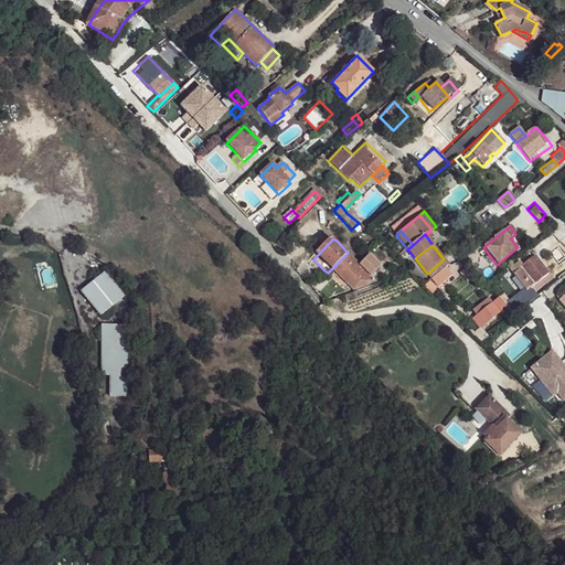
[(348,253),(332,268),(347,284),(354,276),(362,268),(360,266),(348,253)]
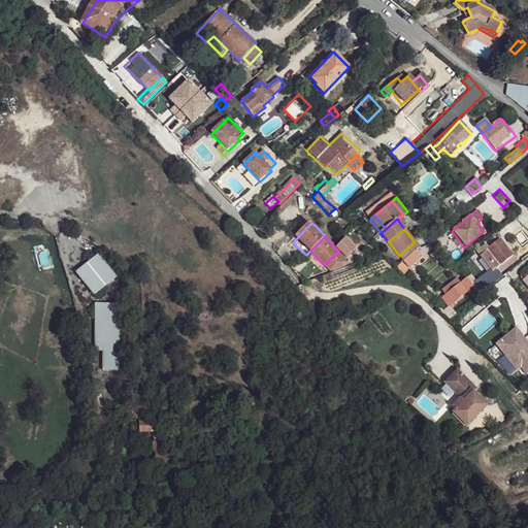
[(357,251),(347,239),(341,245),(336,249),(338,251),(345,257),(348,260),(357,251)]
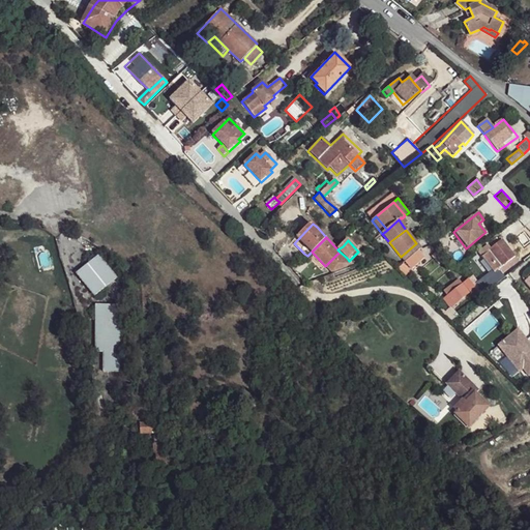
[(489,251),(501,266),(505,263),(508,261),(510,264),(517,260),(502,241),(491,249),(489,251)]
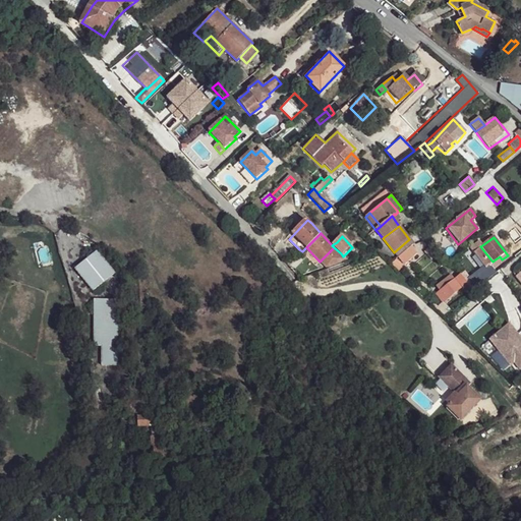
[(413,244),(409,239),(394,252),(398,257),(406,250),(410,247),(413,244)]
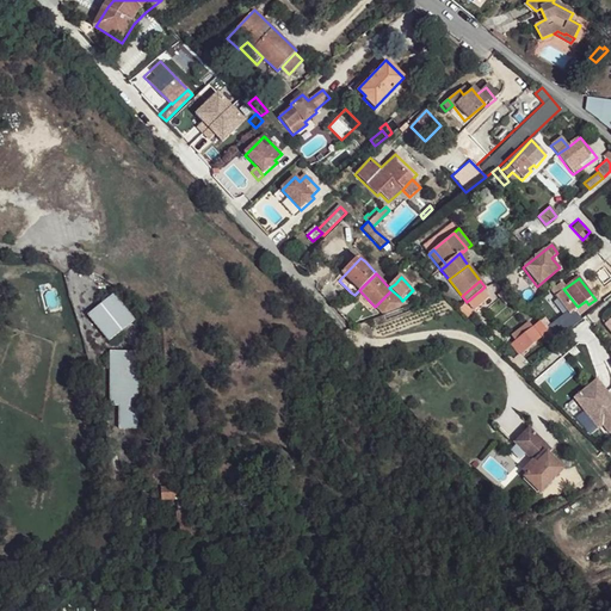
[(550,291),(554,296),(563,289),(566,288),(561,283),(560,283),(550,291)]
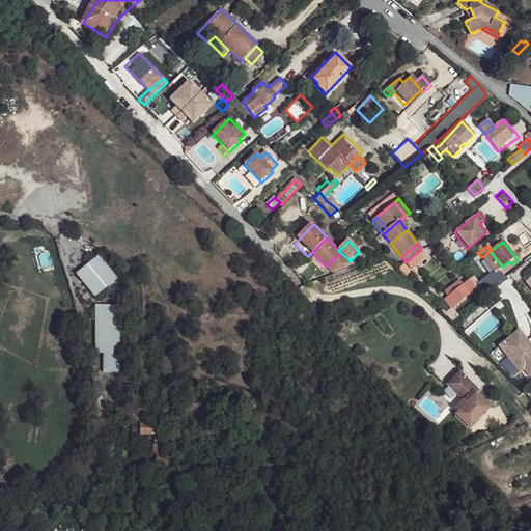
[(481,257),(493,273),(498,270),(501,274),(509,268),(508,267),(506,263),(502,267),(490,251),(481,257)]
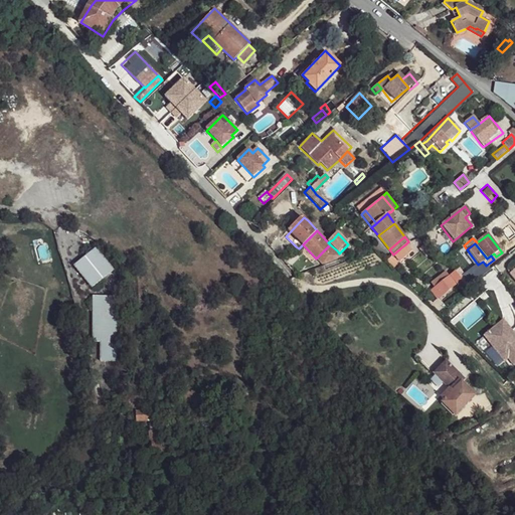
[(321,264),(323,266),(344,258),(339,253),(337,250),(330,244),(323,251),(316,259),(321,264)]
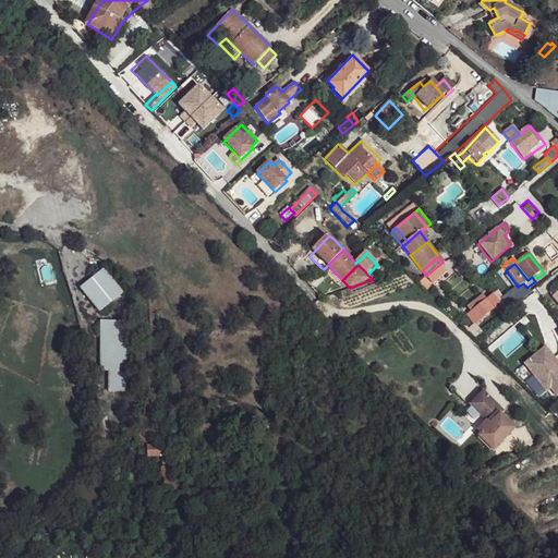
[(435,268),(426,276),(433,283),(446,271),(439,265),(435,268)]
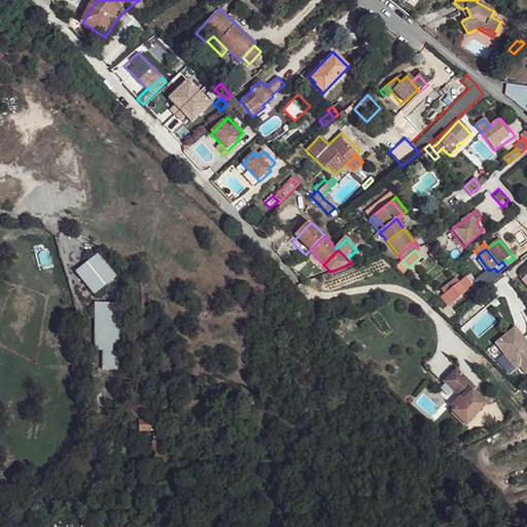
[(76,274),(93,294),(114,277),(98,256),(76,274)]
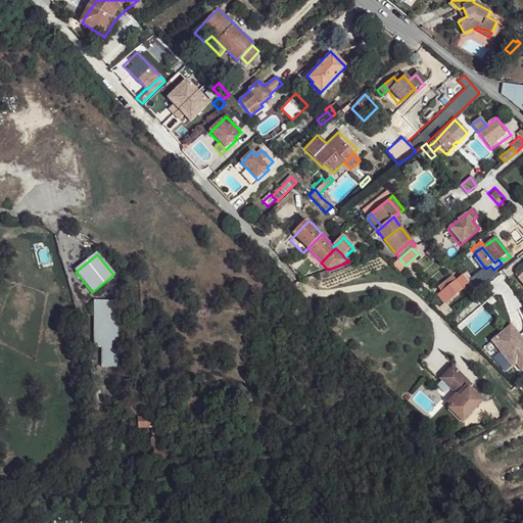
[(397,259),(391,265),(398,272),(403,267),(397,259)]
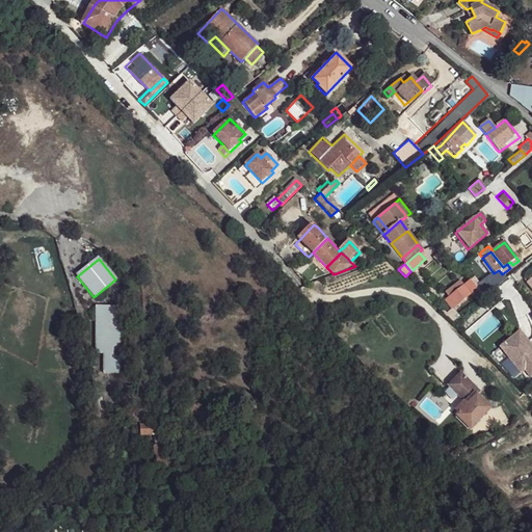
[(480,293),(484,297),(499,287),(493,280),(482,287),(484,290),(480,293)]
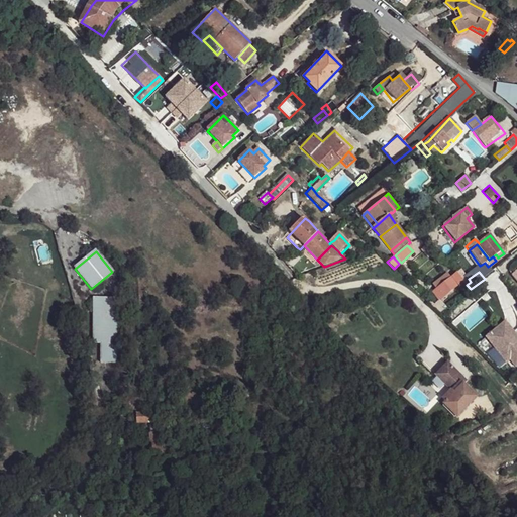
[(436,296),(439,300),(462,282),(454,274),(449,279),(439,287),(435,290),(438,294),(436,296)]
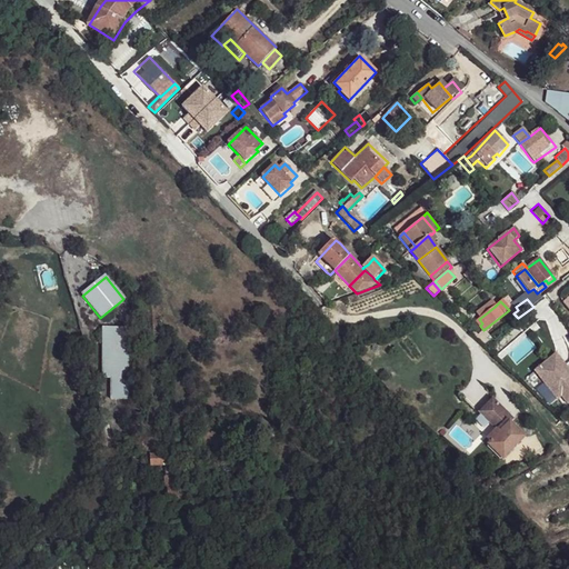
[(479,311),(483,316),(495,307),(490,301),(479,311)]
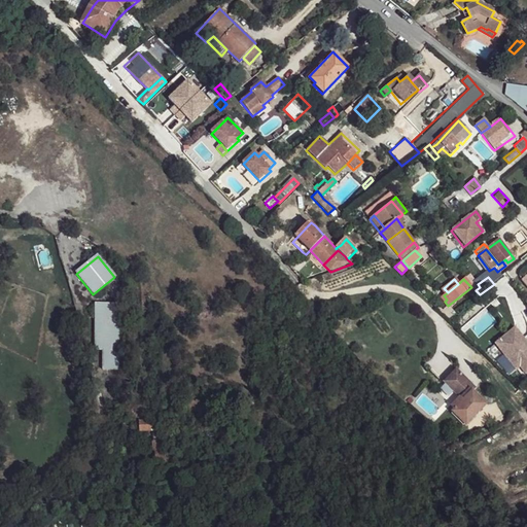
[(95,304),(94,351),(101,351),(101,371),(118,371),(118,351),(118,304),(95,304)]
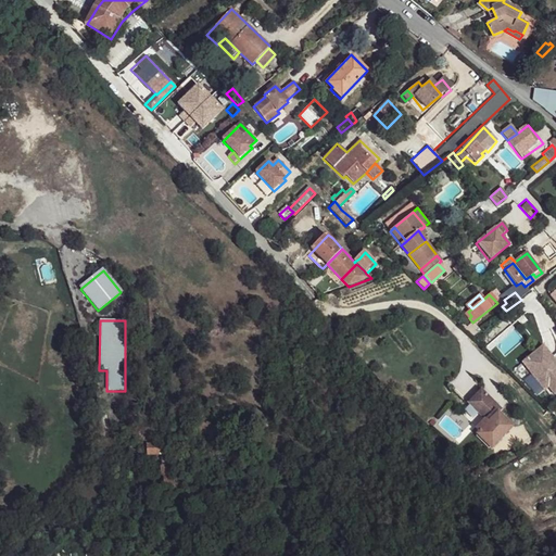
[(266,329),(272,335),(282,326),(278,320),(266,329)]
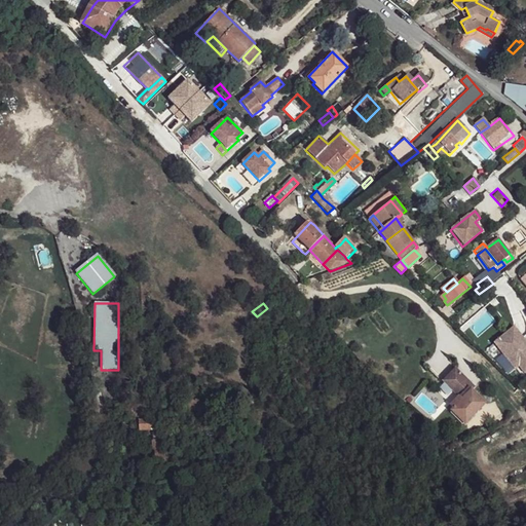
[(454,314),(447,305),(444,308),(442,309),(440,311),(448,318),(454,314)]
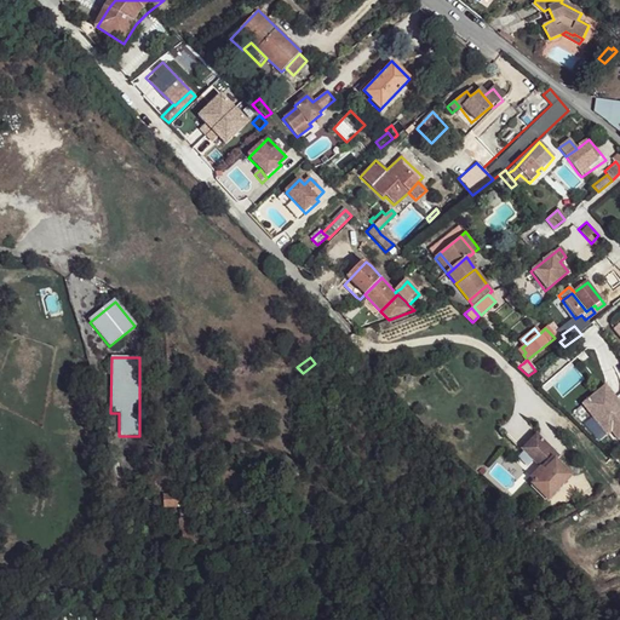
[(607,388),(584,406),(593,419),(600,414),(613,431),(619,440),(619,406),(618,408),(614,403),(616,401),(607,388)]
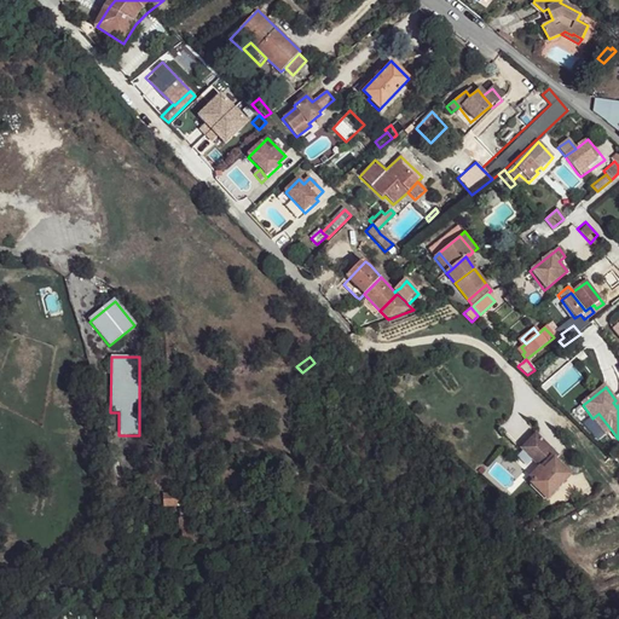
[(599,414),(593,418),(606,434),(612,431),(599,414)]
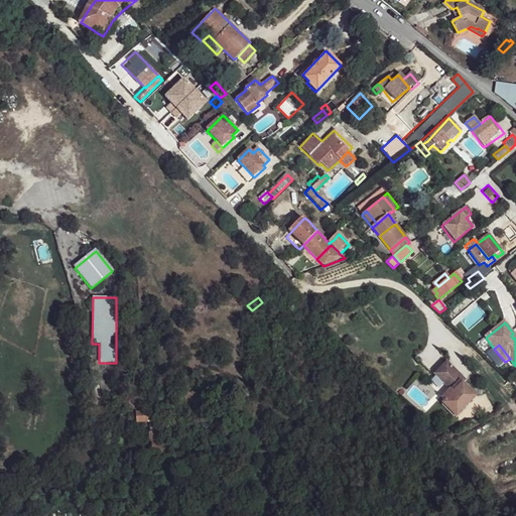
[(444,404),(459,416),(477,395),(463,383),(455,393),(450,390),(443,399),(446,401),(444,404)]
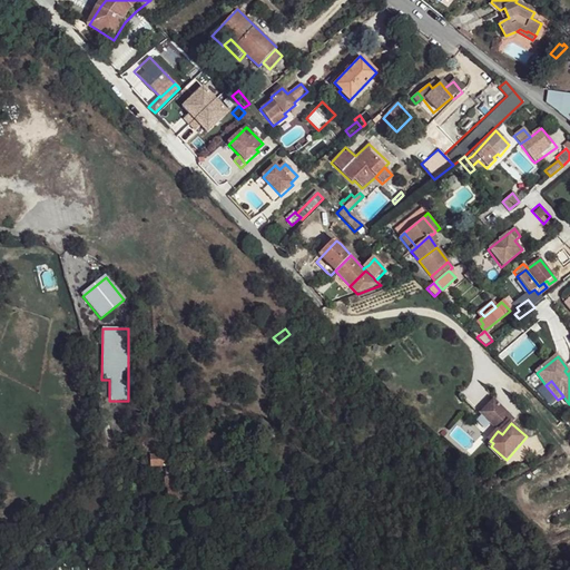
[(150,454),(134,449),(133,461),(148,465),(150,454)]
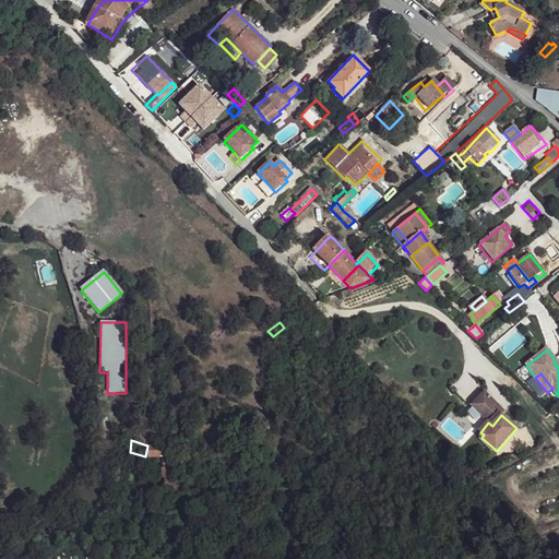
[(150,445),(150,458),(163,456),(173,455),(171,444),(150,445)]
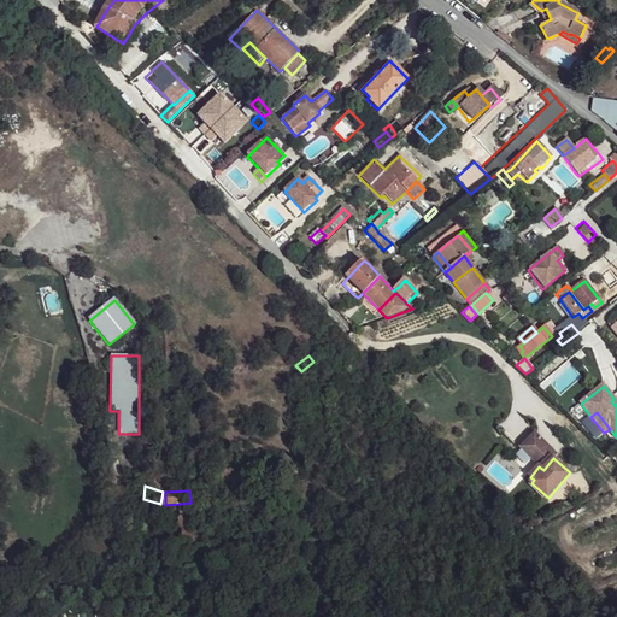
[(191,503),(180,504),(182,541),(193,541),(193,535),(191,505),(191,503)]
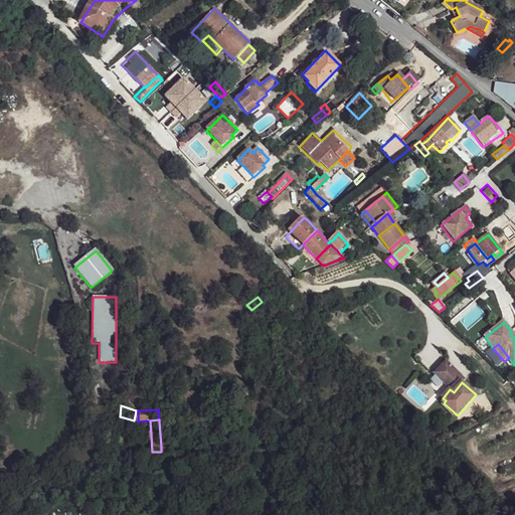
[(97,439),(107,445),(112,437),(102,431),(97,439)]
